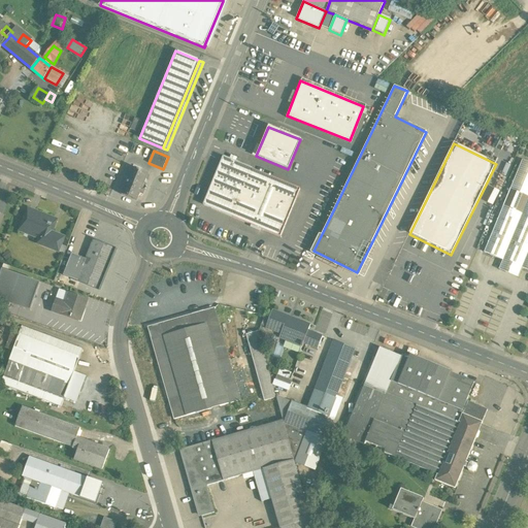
[(252,169),(223,158),(203,205),(232,218),(252,169)]
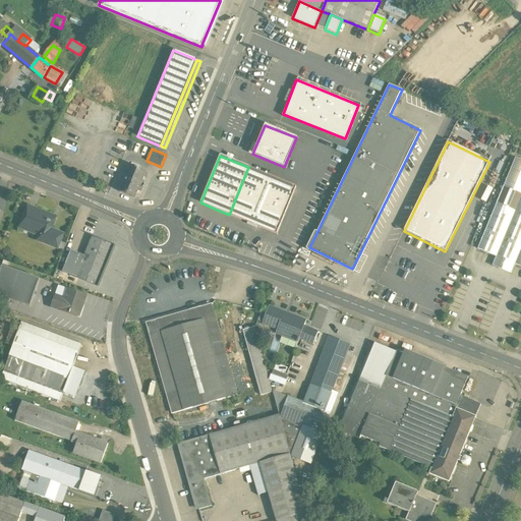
[(520,159),(516,158),(477,249),(495,256),(490,266),(511,275),(515,265),(520,267),(520,159)]
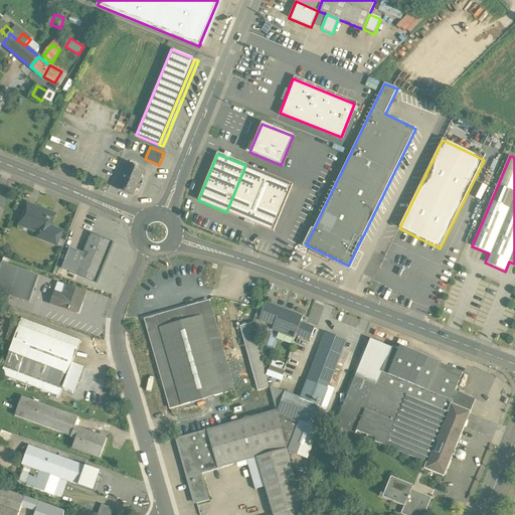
[(144,170),(129,164),(125,173),(140,179),(144,170)]
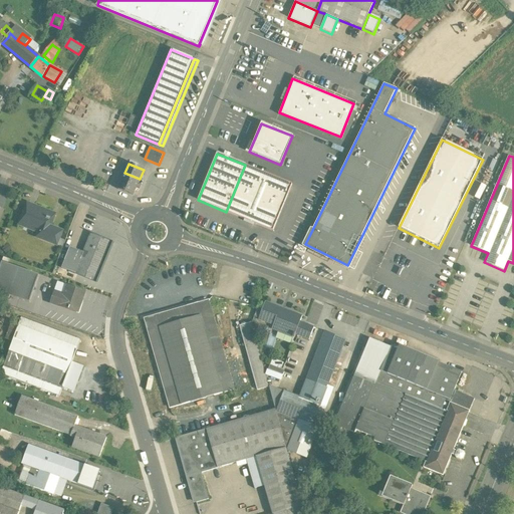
[(292,185),(245,165),(226,212),(273,231),(292,185)]
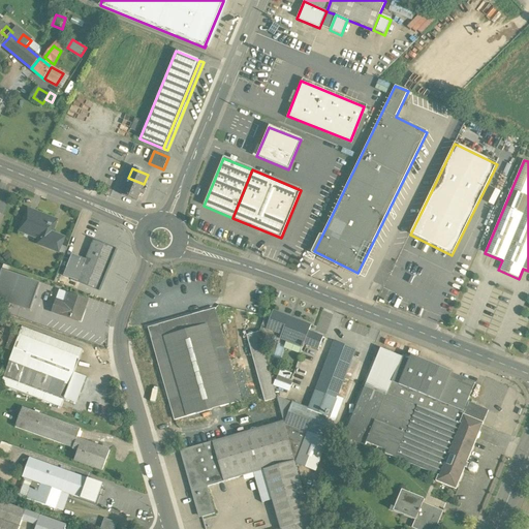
[(54,220),(28,211),(22,228),(41,237),(38,245),(58,252),(63,240),(52,235),(49,232),(54,220)]
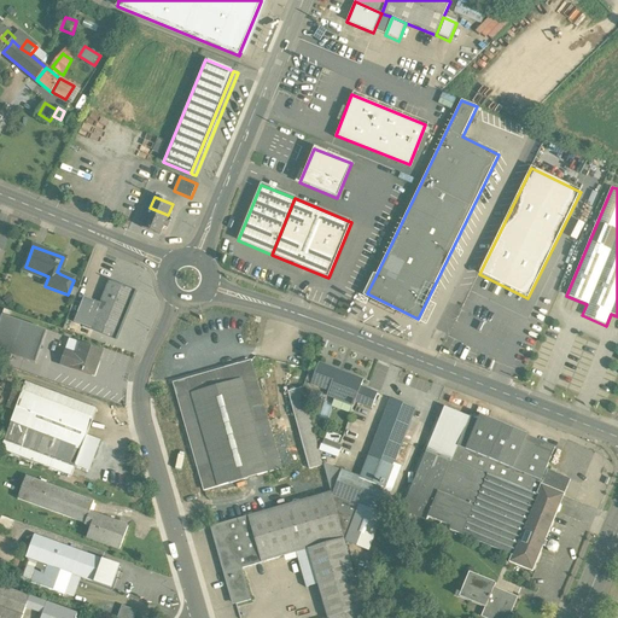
[(134,292),(110,281),(100,304),(89,330),(115,340),(134,292)]
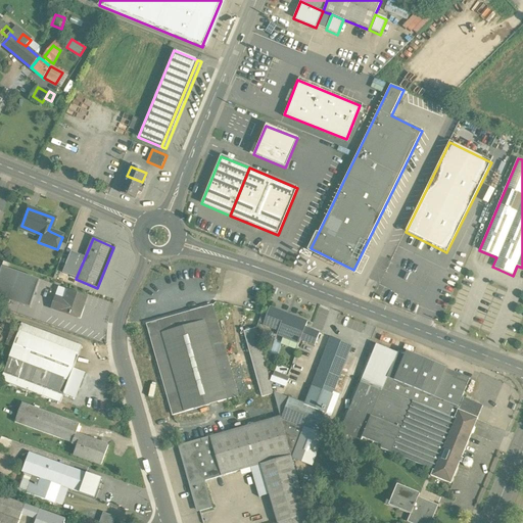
[(85,257),(72,252),(62,274),(76,279),(85,257)]
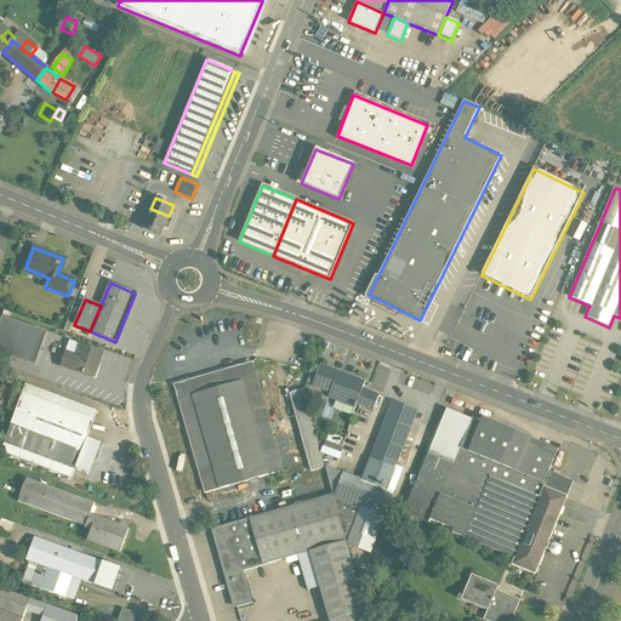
[(46,332),(6,319),(0,334),(0,348),(35,362),(46,332)]
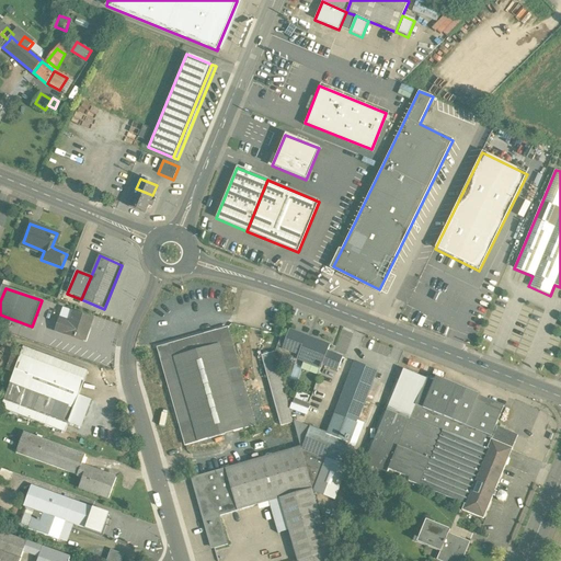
[(92,319),(73,312),(71,321),(66,335),(84,342),(92,319)]
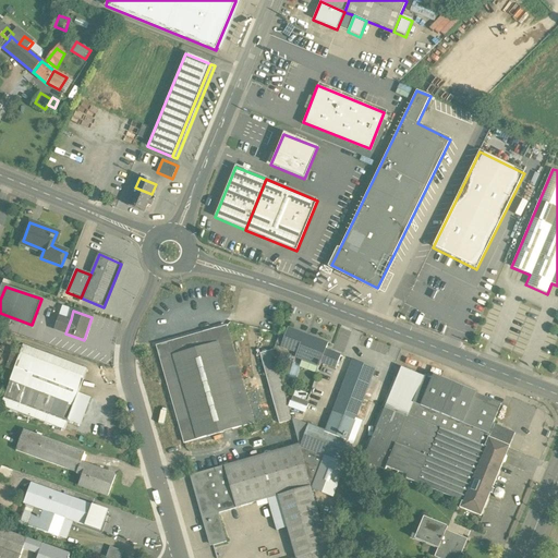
[(71,319),(61,316),(57,330),(65,334),(71,319)]
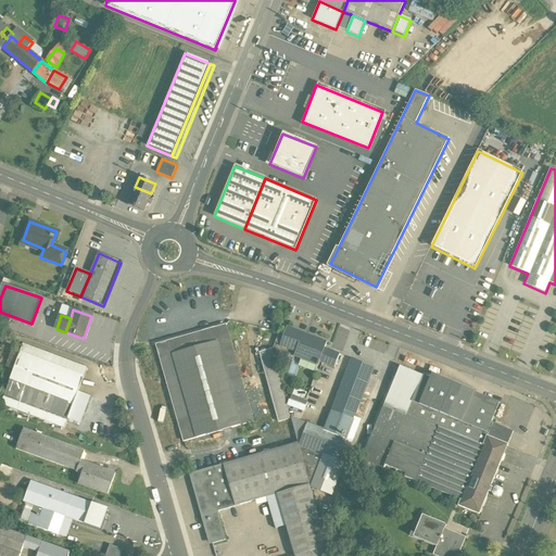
[(226,326),(156,345),(184,442),(253,422),(226,326)]
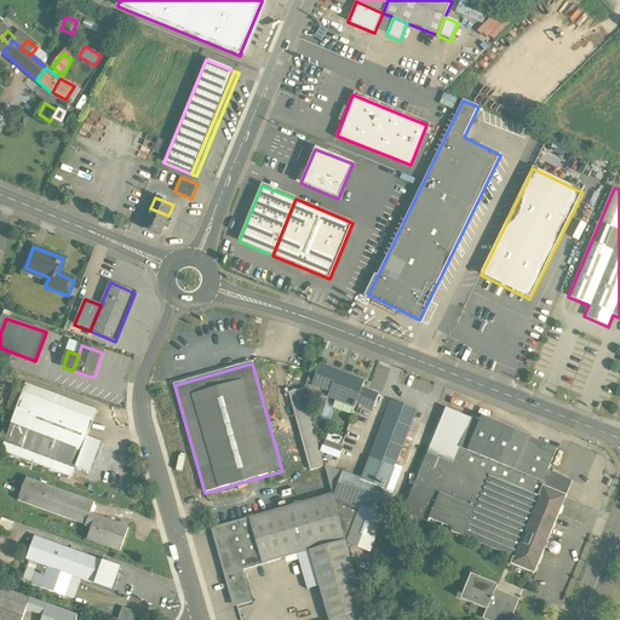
[(363,385),(338,375),(339,373),(320,366),(313,385),(331,392),(328,397),(352,407),(355,408),(356,403),(361,389),(363,385)]
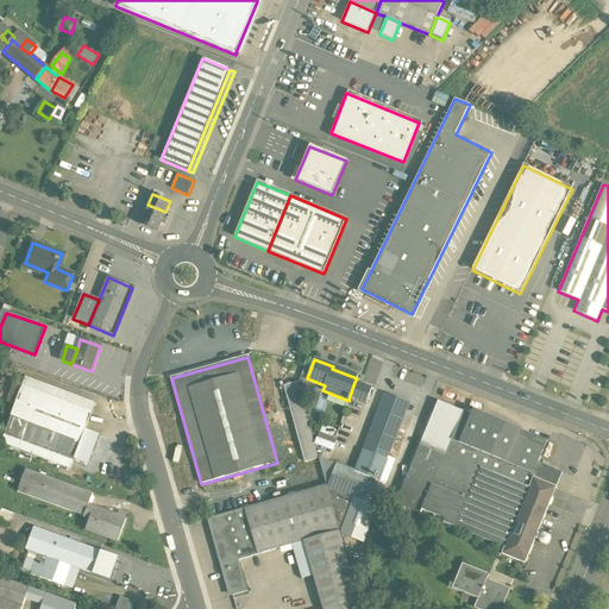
[(95,405),(25,377),(22,389),(90,415),(95,405)]
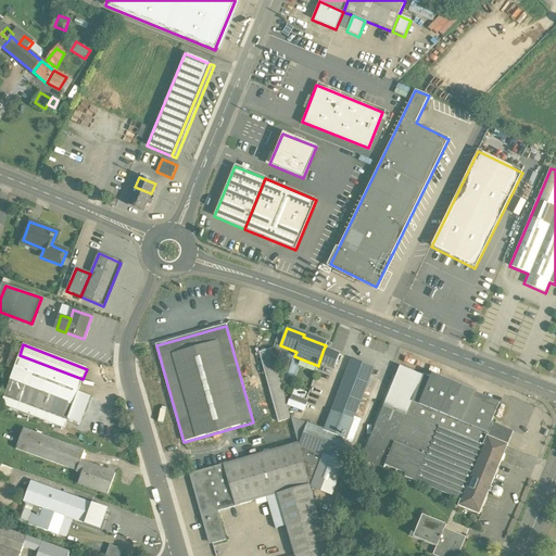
[(339,355),(324,349),(319,362),(335,367),(339,355)]
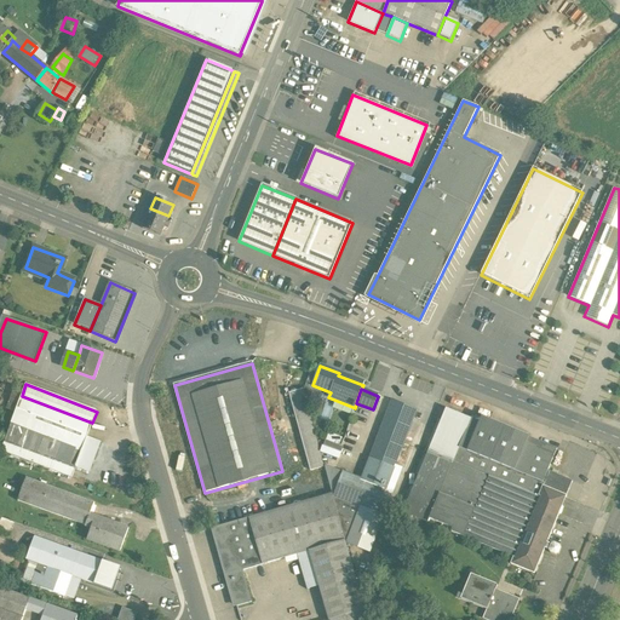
[(310,471),(325,468),(303,390),(290,395),(310,471)]
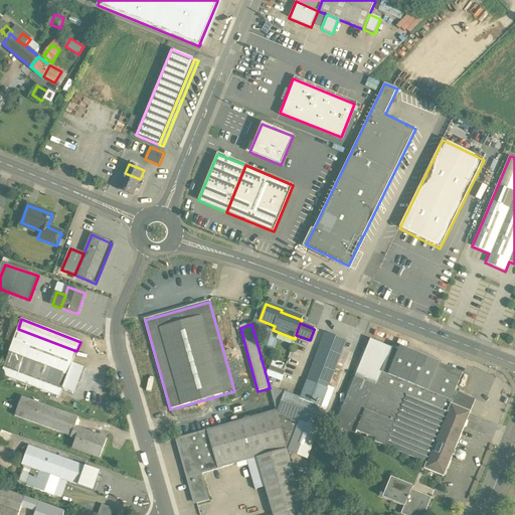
[(76,351),(18,329),(4,366),(63,388),(72,363),(76,351)]
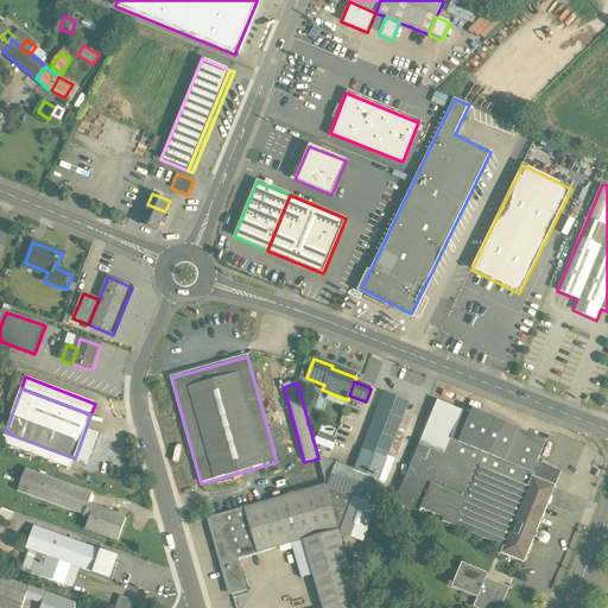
[(407,403),(385,393),(363,450),(372,454),(386,458),(407,403)]
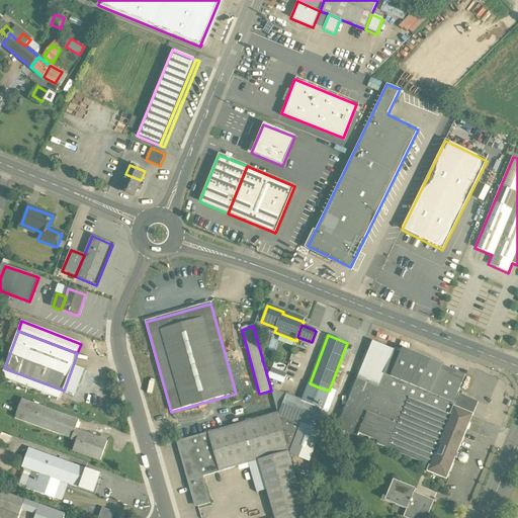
[(394,350),(372,342),(358,377),(378,385),(408,398),(450,415),(453,408),(455,405),(453,404),(383,375),(394,350)]
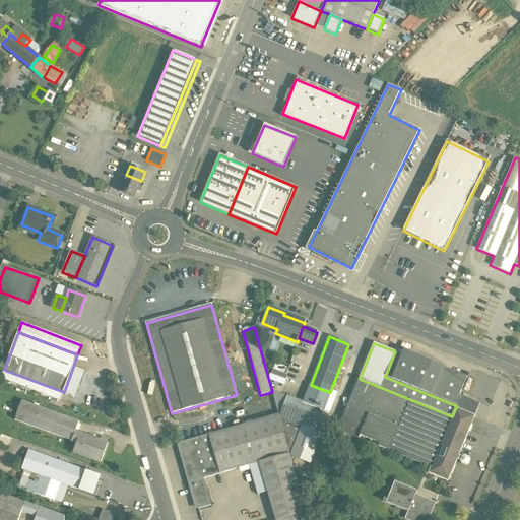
[(402,354),(395,351),(385,377),(455,405),(467,377),(443,368),(443,366),(404,350),(402,354)]
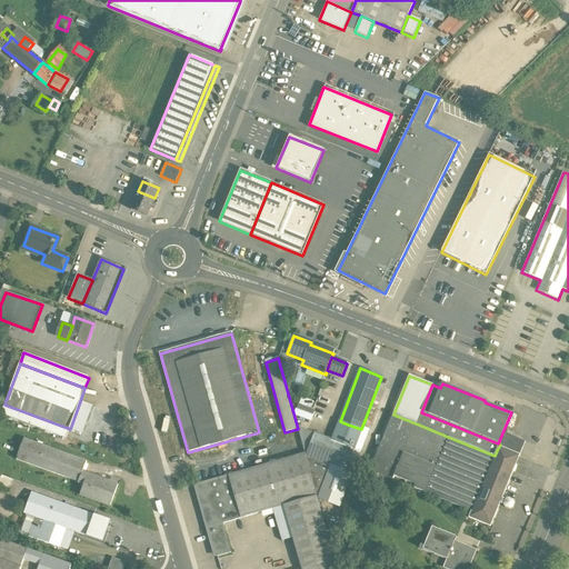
[(91,406),(80,401),(70,429),(81,433),(91,406)]
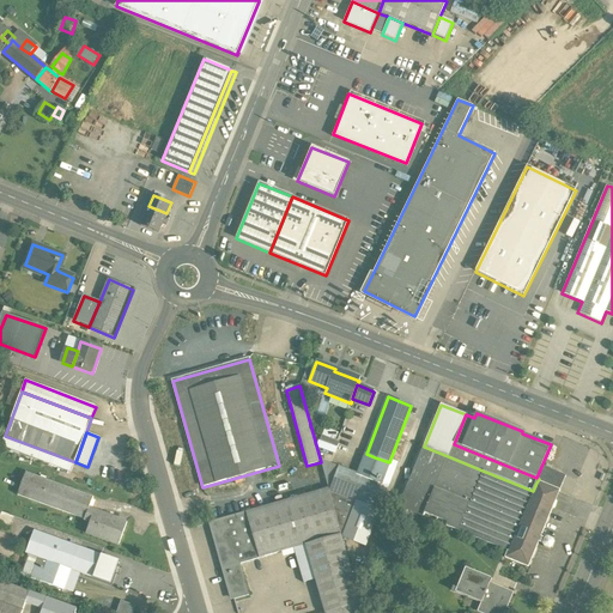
[(76,462),(5,436),(1,447),(71,473),(76,462)]
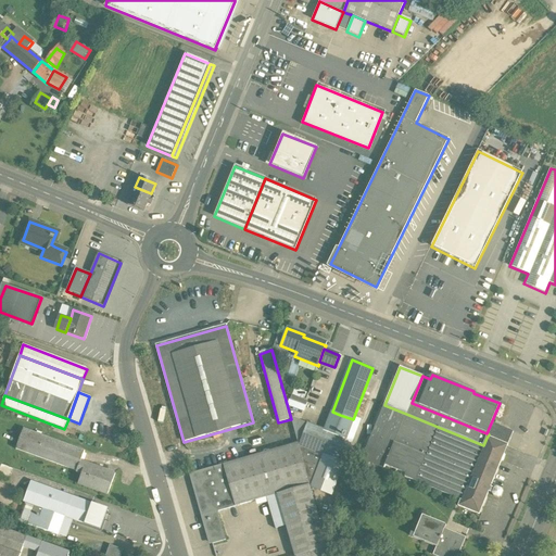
[(384,405),(362,459),(383,469),(406,414),(384,405)]
